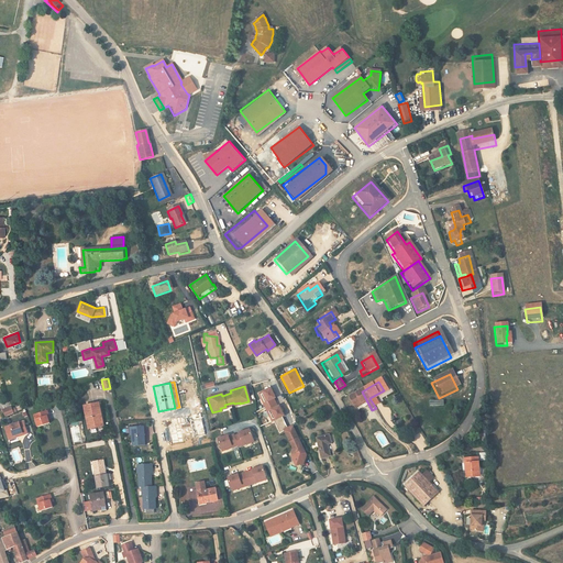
[(370,398),(372,401),(386,394),(384,390),(370,398)]
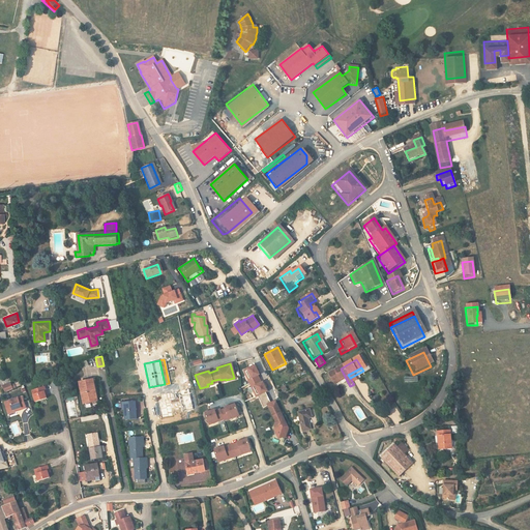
[(325,377),(330,385),(341,380),(342,381),(346,388),(350,386),(341,369),(325,377)]
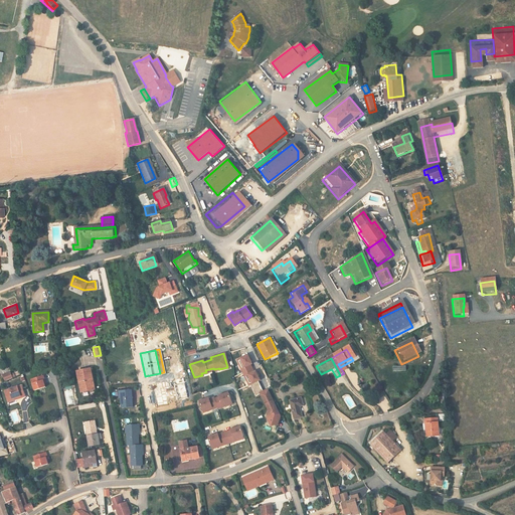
[(90,369),(75,372),(79,393),(91,391),(94,390),(90,369)]
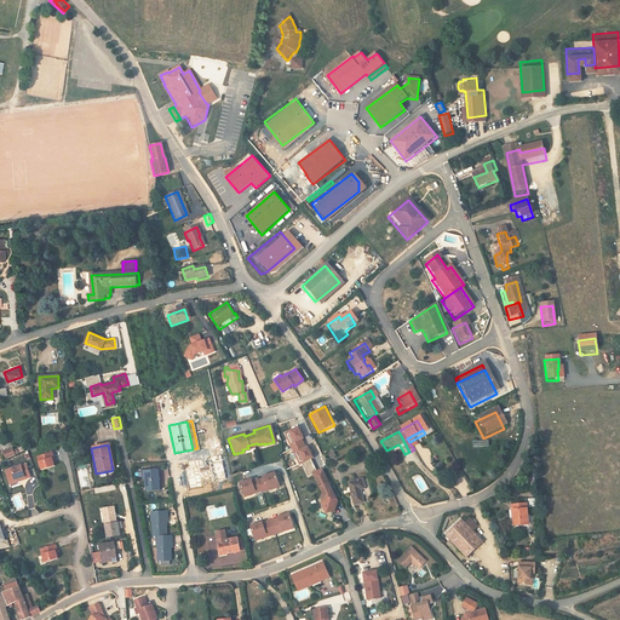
[(6,459),(16,454),(12,447),(3,452),(6,459)]
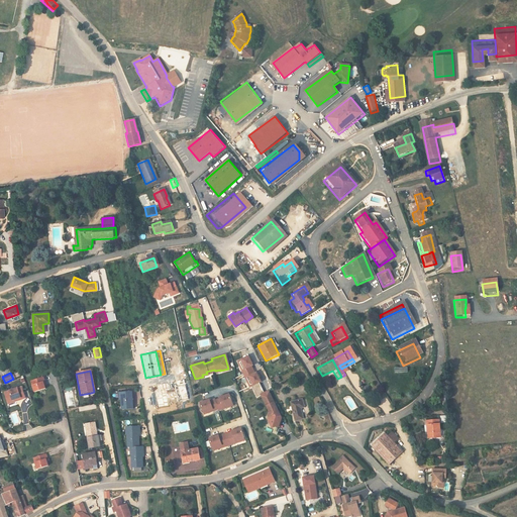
[(30,381),(34,393),(47,388),(43,377),(30,381)]
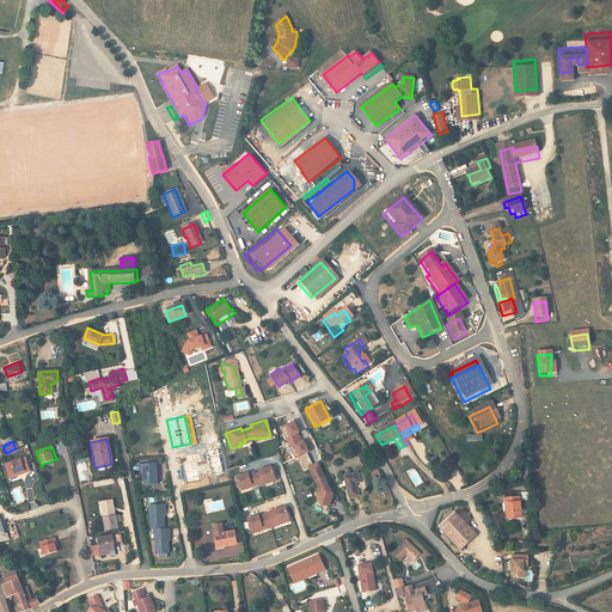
[(26,457),(5,464),(8,478),(31,472),(26,457)]
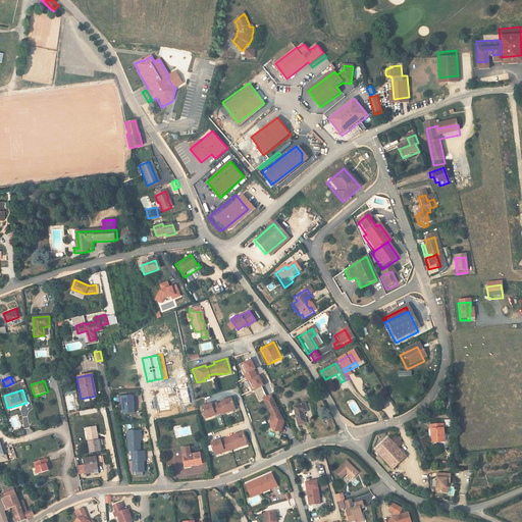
[(271,395),(263,399),(272,417),(270,418),(271,420),(270,422),(273,428),(280,430),(283,421),(271,395)]
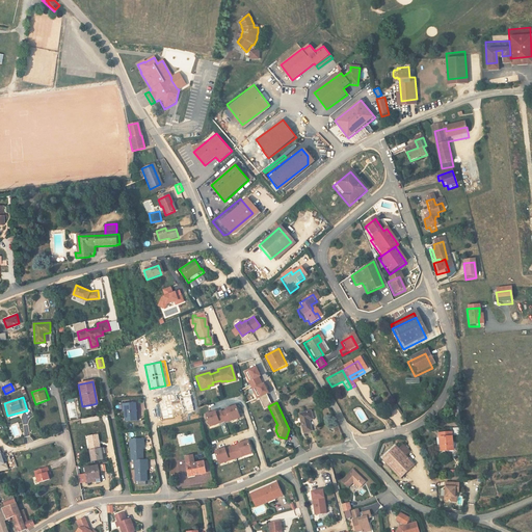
[(237,404),(205,415),(209,427),(241,418),(237,404)]
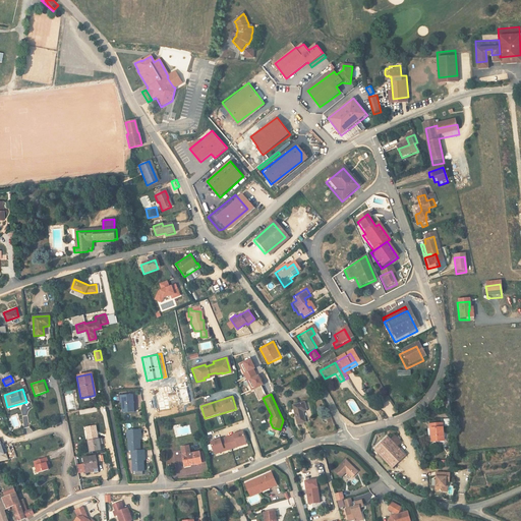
[(121,404),(121,414),(132,414),(131,397),(119,398),(119,405),(121,404)]
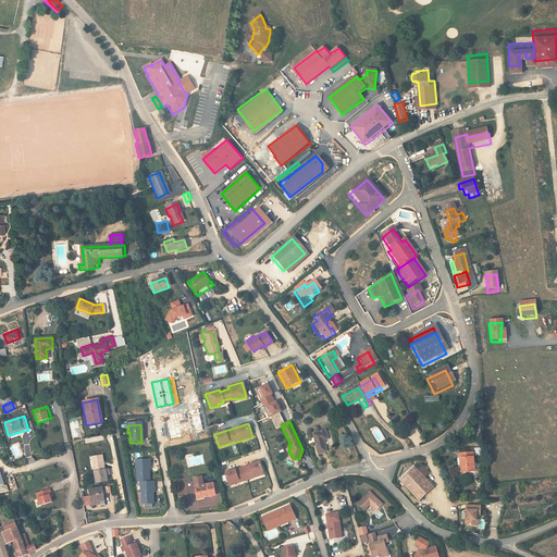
[(327,450),(324,440),(329,438),(326,430),(313,434),(320,453),(327,450)]
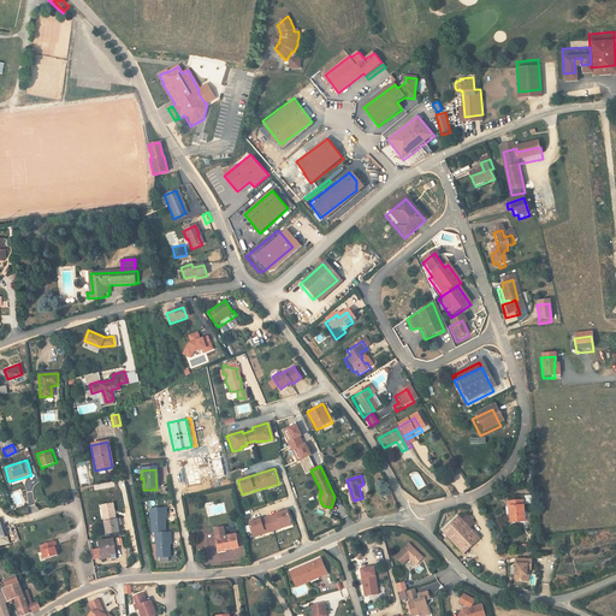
[(509,501),(509,505),(511,505),(513,522),(526,521),(525,499),(509,501)]
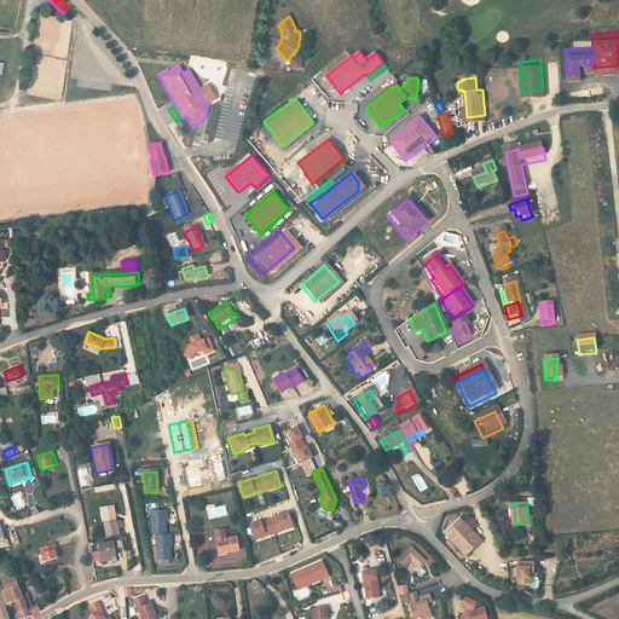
[(152,519),(152,534),(165,534),(165,519),(166,519),(166,513),(149,513),(149,519),(152,519)]
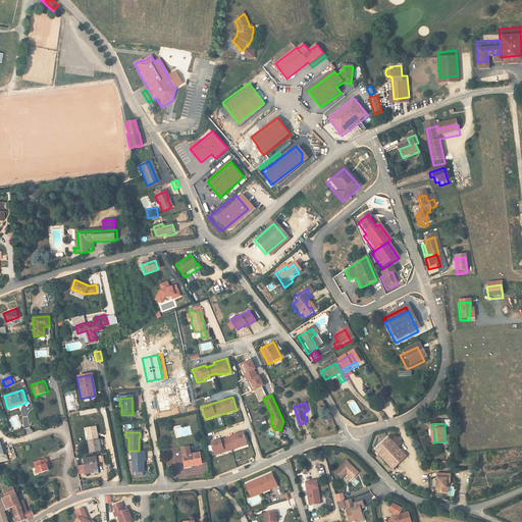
[(214,455),(249,446),(245,432),(210,441),(214,455)]
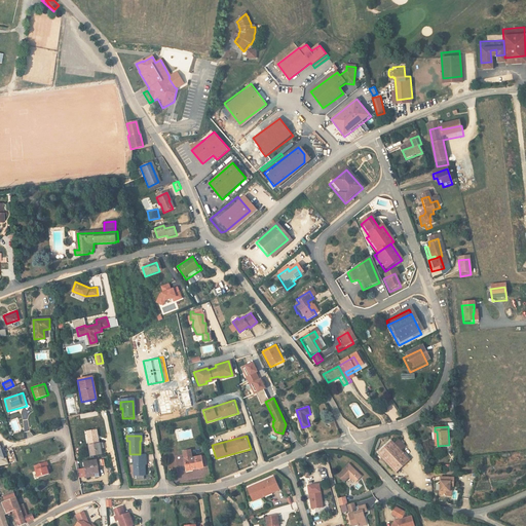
[(379,453),(397,473),(410,459),(401,450),(406,446),(400,439),(395,443),(392,441),(379,453)]
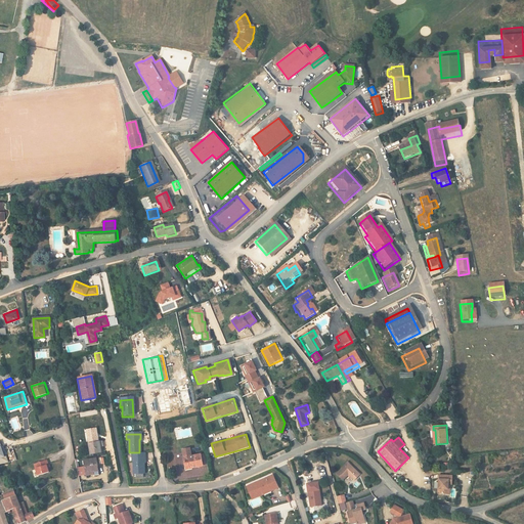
[(102,452),(101,447),(105,446),(104,441),(89,444),(91,455),(102,452)]
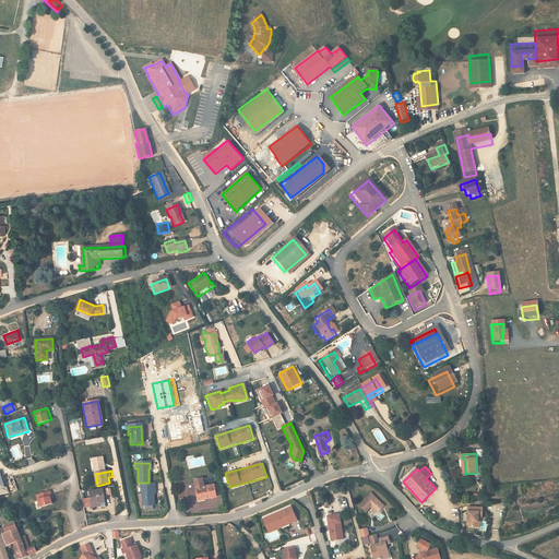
[(194,489),(197,499),(202,498),(203,500),(215,498),(213,486),(203,488),(202,479),(193,482),(195,489),(194,489)]
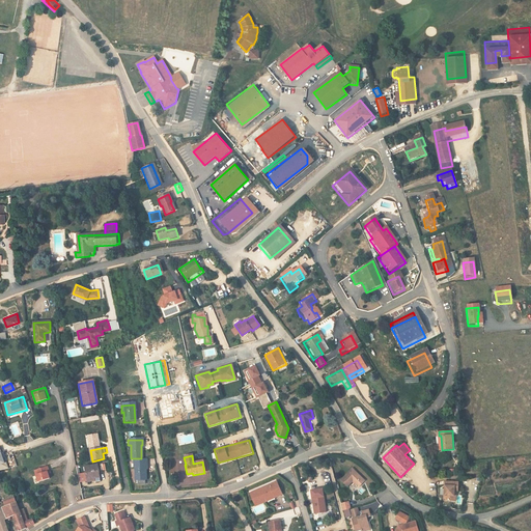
[(140,462),(141,458),(131,458),(130,462),(134,462),(134,483),(143,483),(144,467),(145,467),(145,463),(140,462)]
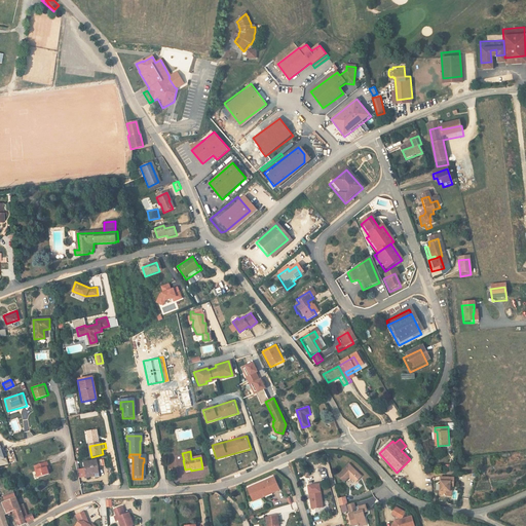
[(48,461),(33,465),(34,470),(35,470),(37,478),(50,475),(48,468),(50,467),(48,461)]
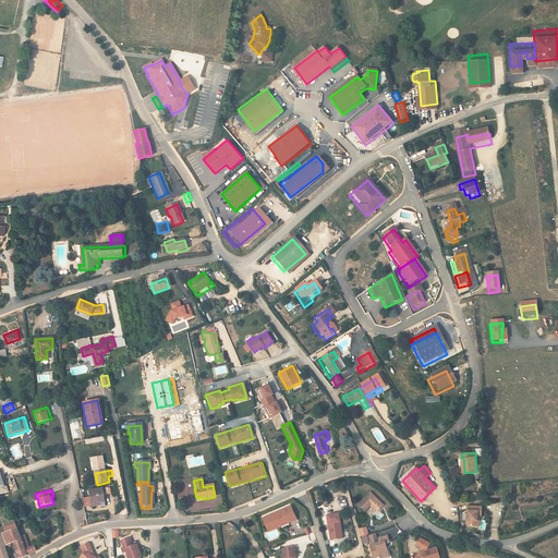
[(92,492),(94,505),(100,504),(101,507),(101,508),(108,507),(105,489),(92,492)]
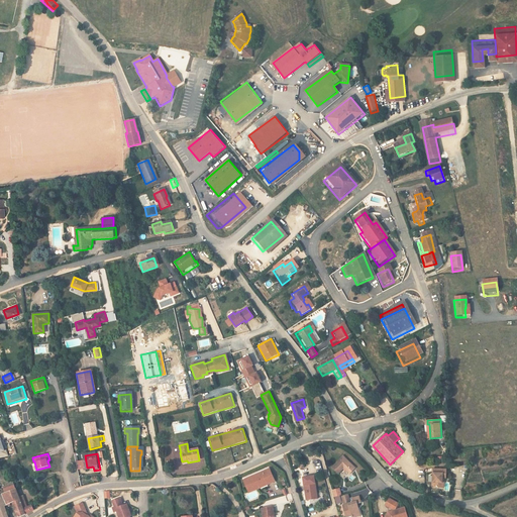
[(344,468),(350,474),(355,469),(343,456),(331,468),(338,475),(344,468)]
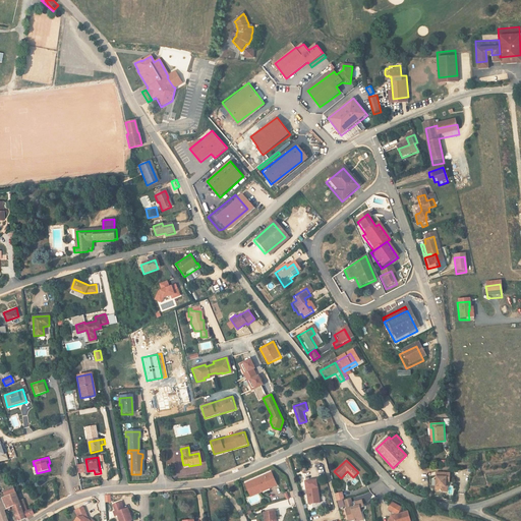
[(438,472),(438,490),(447,490),(447,481),(449,481),(451,481),(451,472),(438,472)]
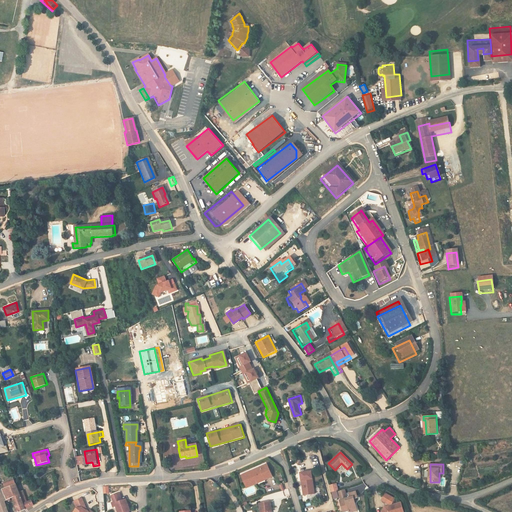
[(273,477),(268,465),(244,474),(247,483),(256,479),(258,483),(273,477)]
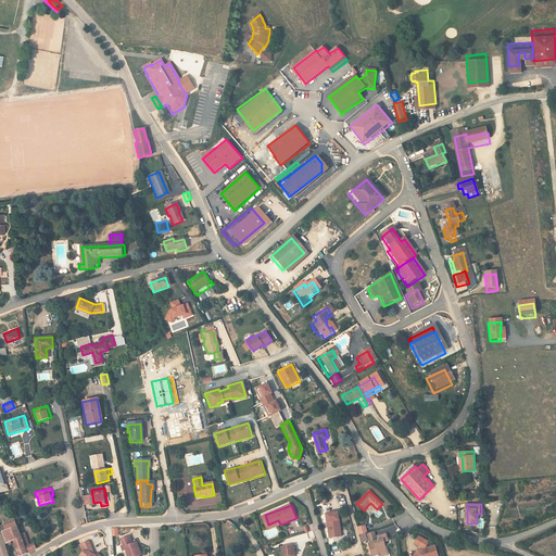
[(331,539),(343,536),(338,512),(327,514),(331,539)]
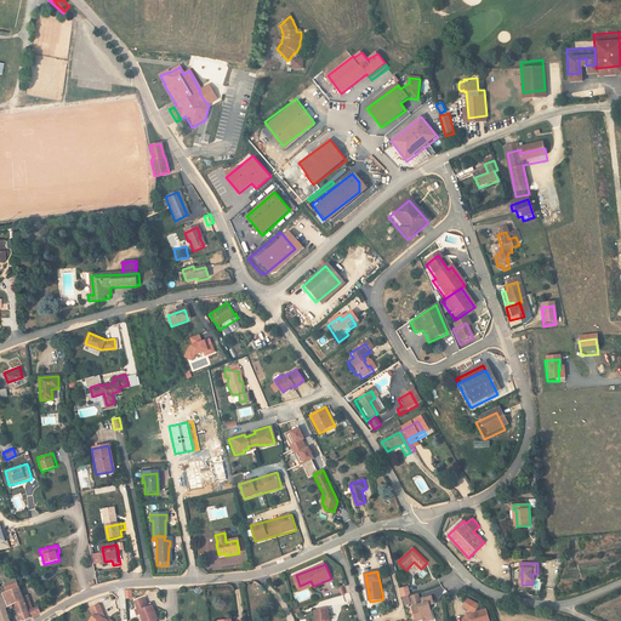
[(300,586),(296,575),(294,576),(300,591),(313,586),(311,581),(300,586)]
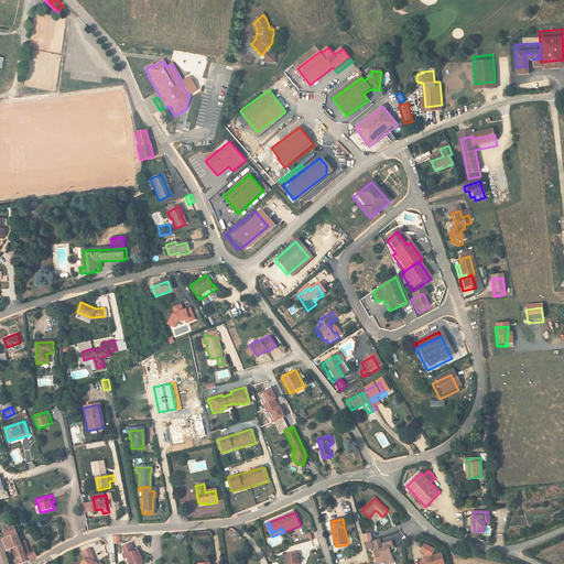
[(30,553),(28,549),(24,550),(21,543),(17,531),(4,534),(1,535),(8,551),(14,548),(23,563),(29,562),(39,556),(38,551),(31,554),(31,553),(30,553)]
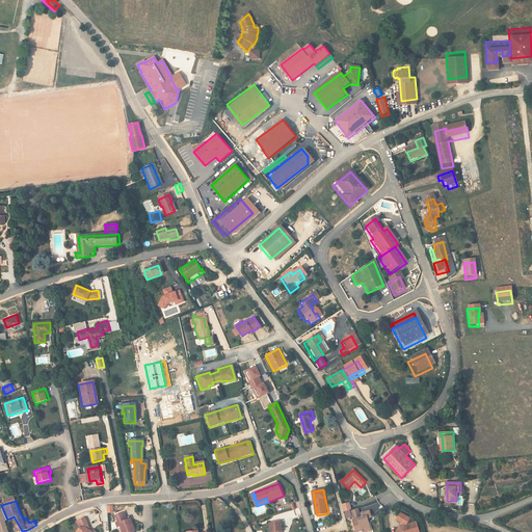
[(346,511),(352,509),(349,502),(343,504),(346,511)]
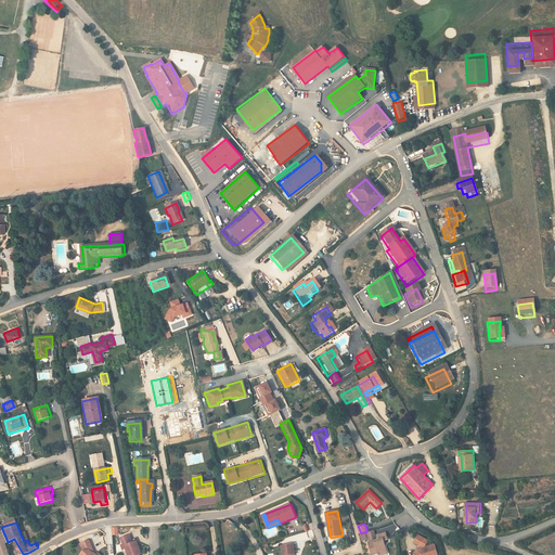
[(12,554),(8,542),(1,527),(0,527),(0,554),(12,554)]
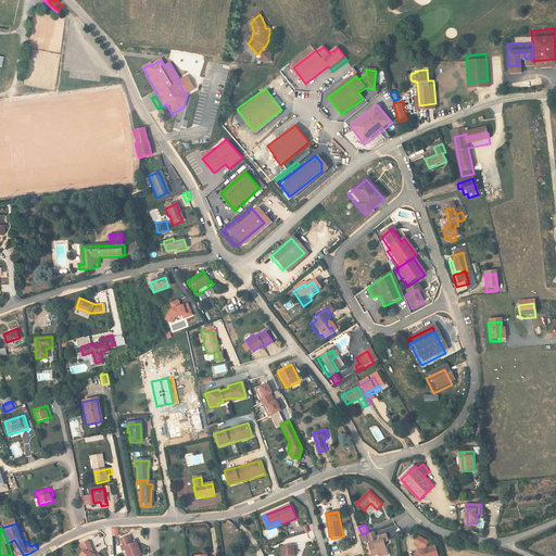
[(387,543),(386,541),(389,541),(387,533),(379,535),(380,540),(369,543),(373,555),(378,554),(378,555),(381,555),(389,554),(386,543),(387,543)]
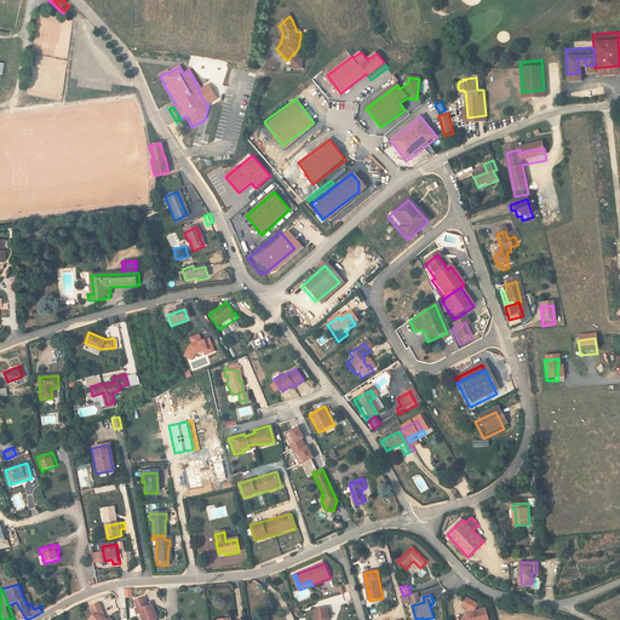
[(478,603),(466,597),(463,606),(471,610),(476,609),(478,603)]
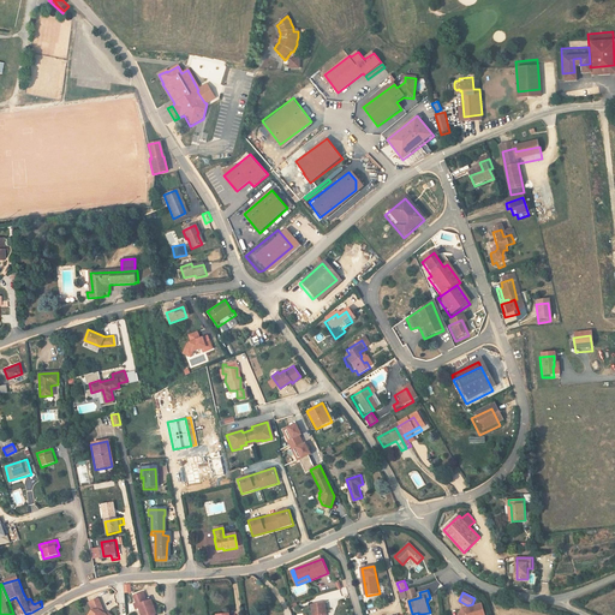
[(137,610),(141,609),(142,614),(157,614),(153,601),(148,602),(144,593),(135,597),(138,604),(136,605),(137,610)]
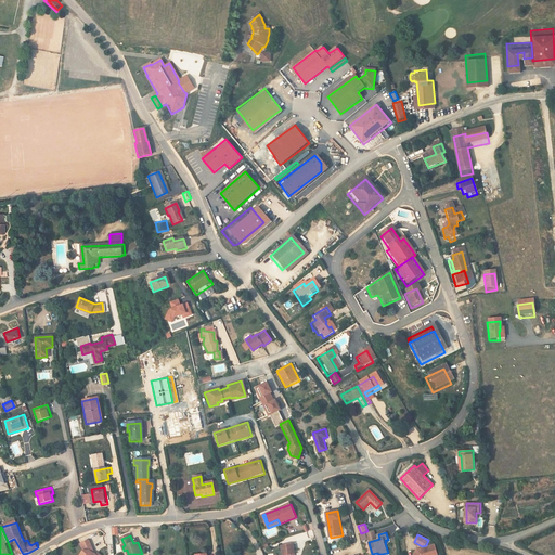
[(100,554),(99,554),(97,554),(95,554),(89,540),(80,544),(84,551),(80,554),(100,554)]
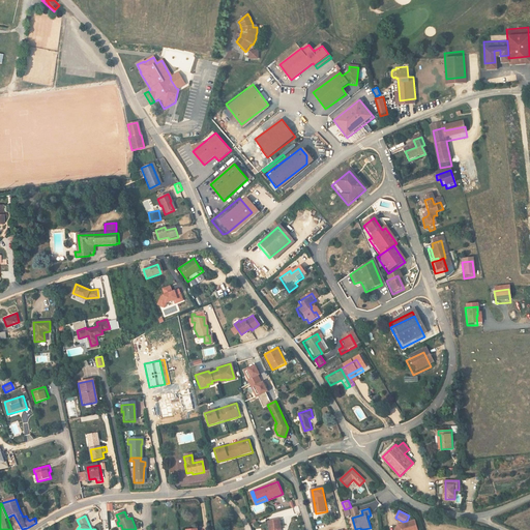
[(269,522),(269,529),(282,529),(281,520),(269,522)]
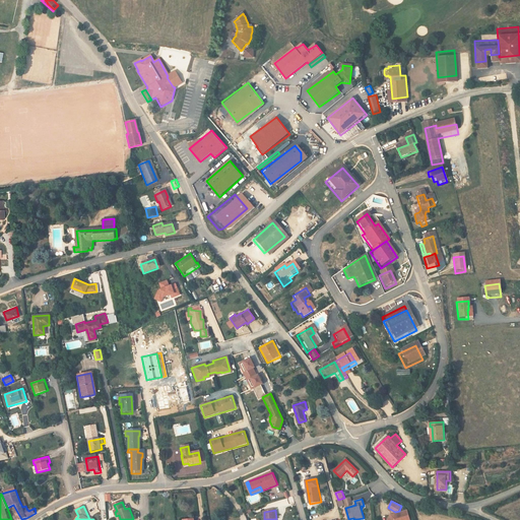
[(409,519),(407,511),(391,515),(388,519),(409,519)]
